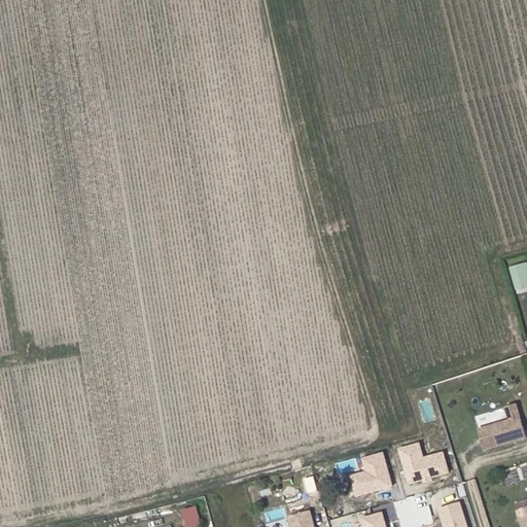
[(526,264),(526,262),(511,268),(517,290),(526,287),(526,264)]
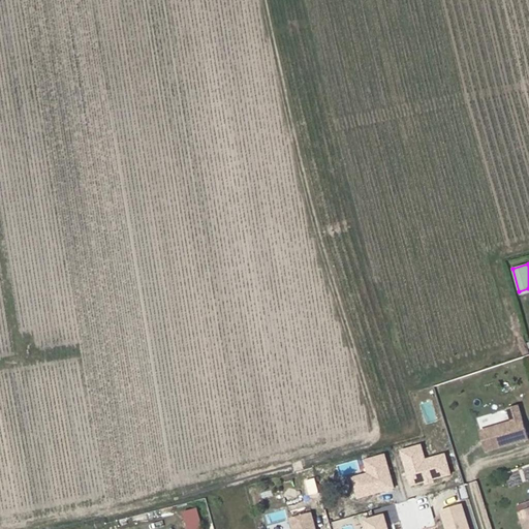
[(514,423),(481,431),(488,453),(528,439),(528,437),(520,406),(509,408),(514,423)]
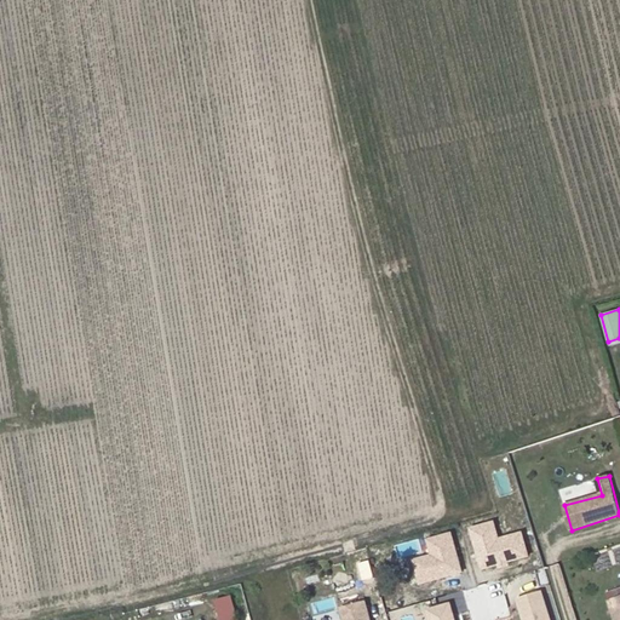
[(493,521),(470,527),(482,570),(529,556),(522,532),(498,538),(493,521)]
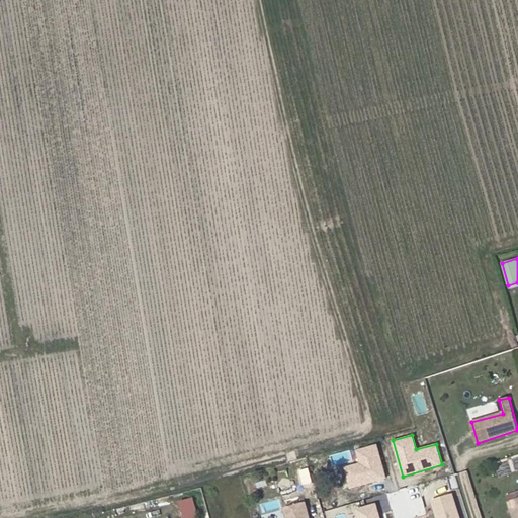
[(344,468),(351,489),(386,478),(377,444),(356,450),(360,463),(344,468)]
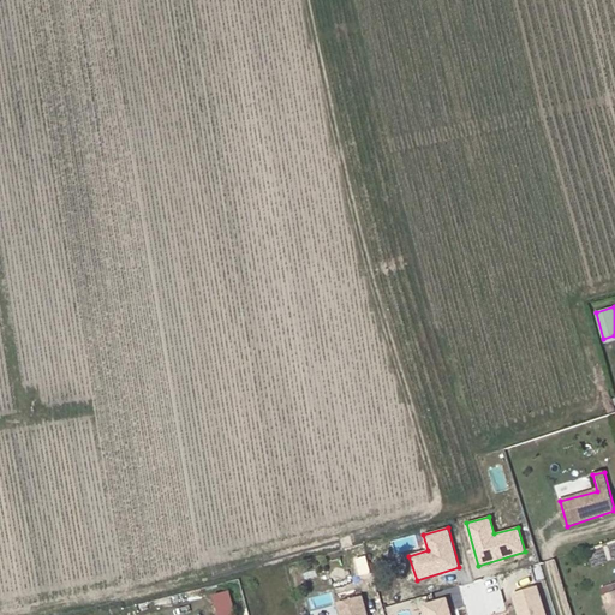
[(360,567),(370,566),(369,555),(359,556),(360,567)]
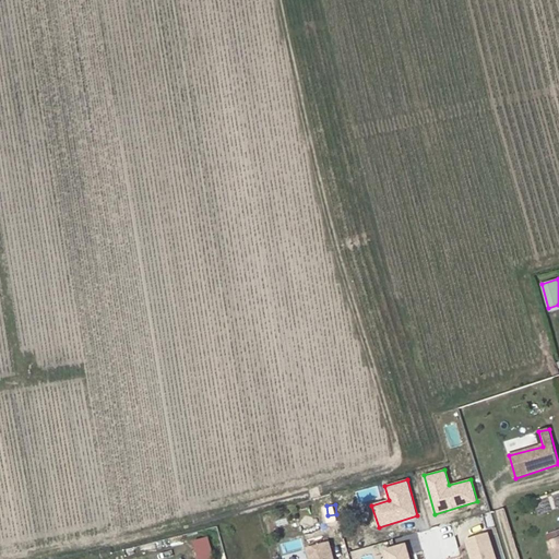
[(547,539),(558,535),(558,530),(545,534),(547,539)]
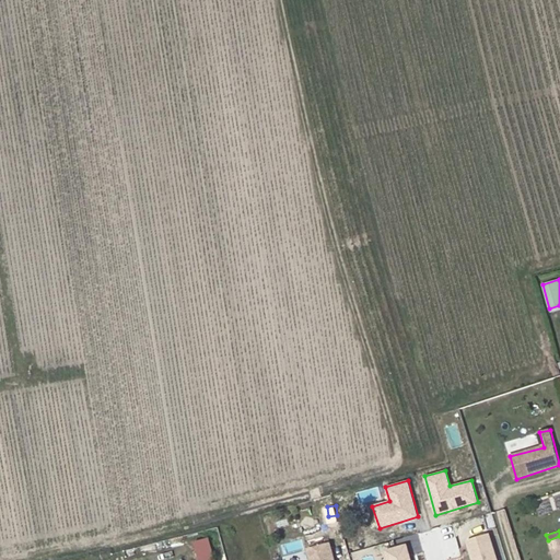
[(496,559),(489,534),(466,540),(470,559),(496,559)]
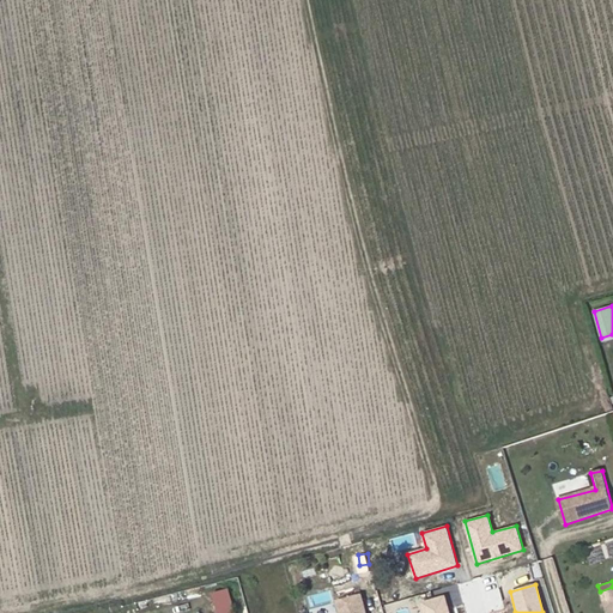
[(219,612),(238,612),(232,589),(214,593),(219,612)]
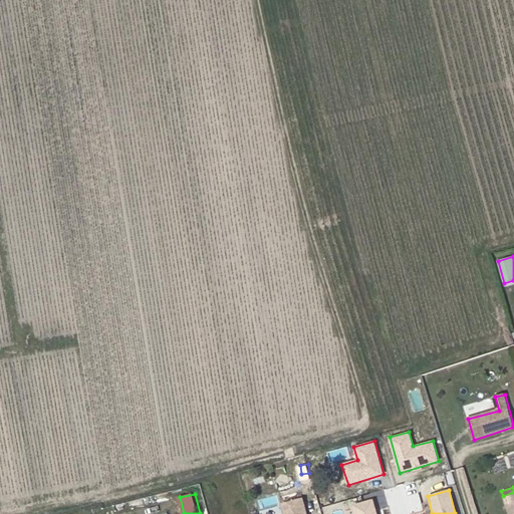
[(310,513),(307,499),(283,504),(285,513),(310,513)]
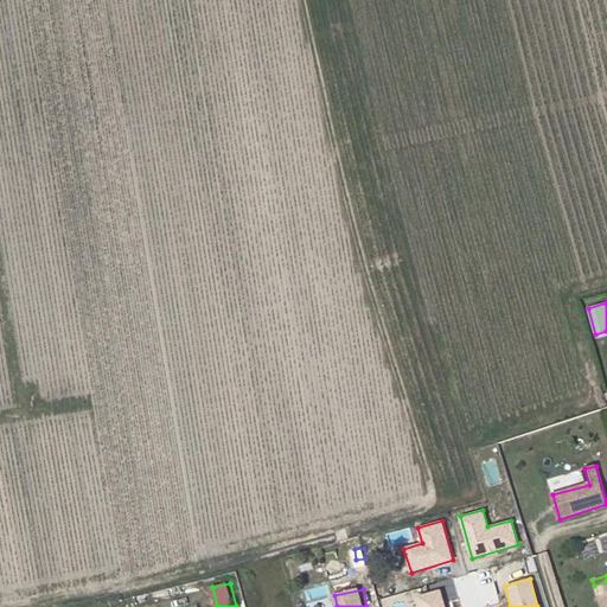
[(443,606),(439,590),(415,599),(417,606),(443,606)]
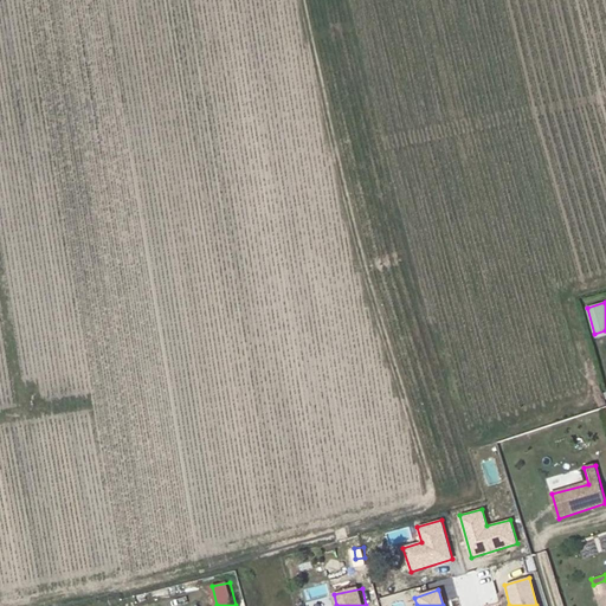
All buildings are outlined.
